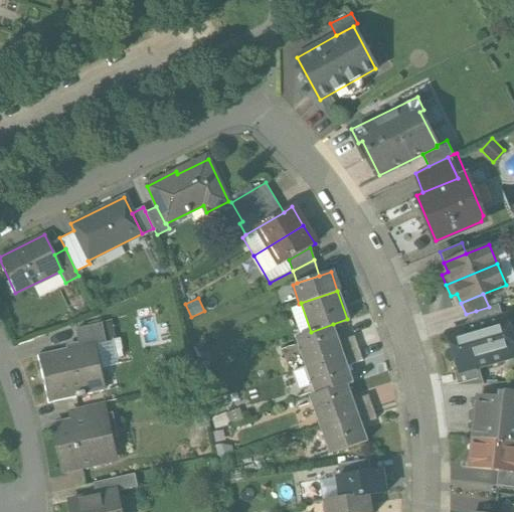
[(479,322),(503,315),(500,304),(489,307),(476,311),(479,322)]
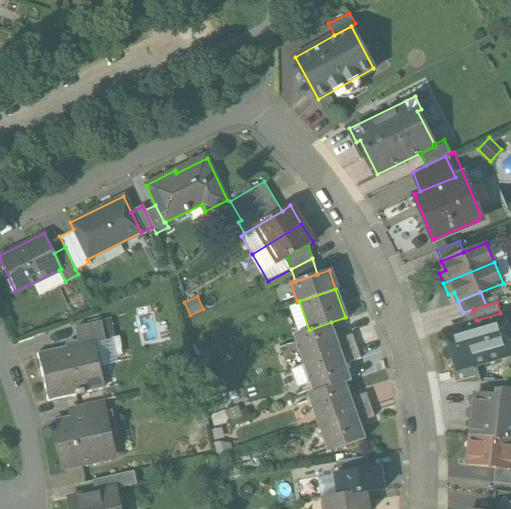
[(510,353),(510,350),(500,313),(476,320),(446,329),(457,366),(458,369),(476,364),(510,353)]
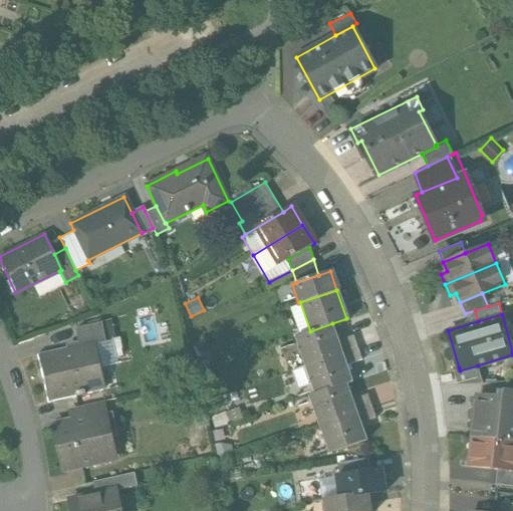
[(79,345),(36,354),(46,401),(102,389),(97,367),(101,366),(96,342),(105,340),(102,322),(76,328),(79,345)]
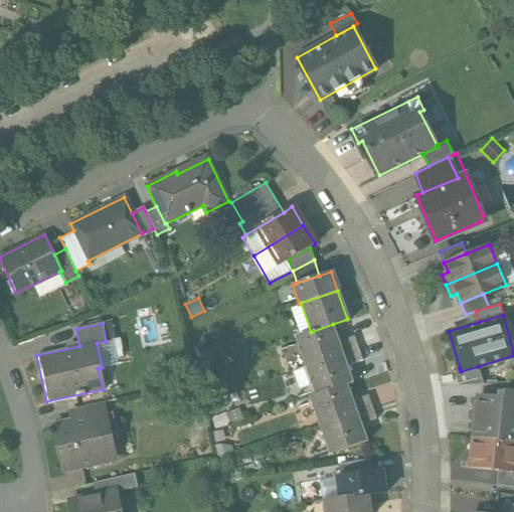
[(296,337),(306,366),(336,356),(332,343),(338,341),(333,324),(311,332),(296,337)]
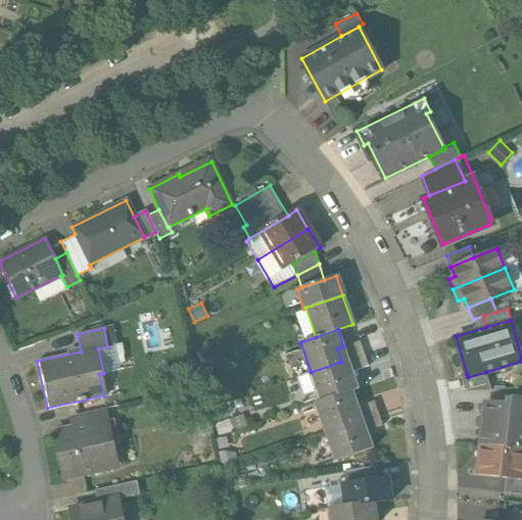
[(337,348),(341,362),(364,353),(360,341),(343,346),(337,348)]
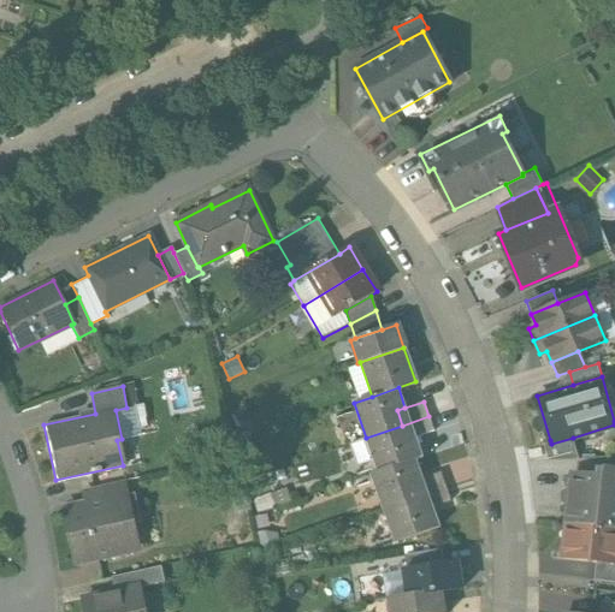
[(435,431),(429,416),(402,426),(407,440),(414,438),(435,431)]
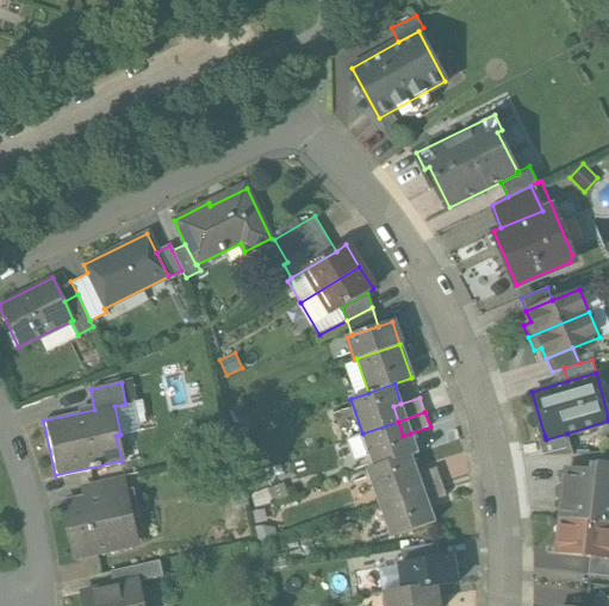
[(403,436),(398,422),(362,433),(347,438),(354,461),(371,456),(374,467),(411,454),(417,451),(410,433),(403,436)]
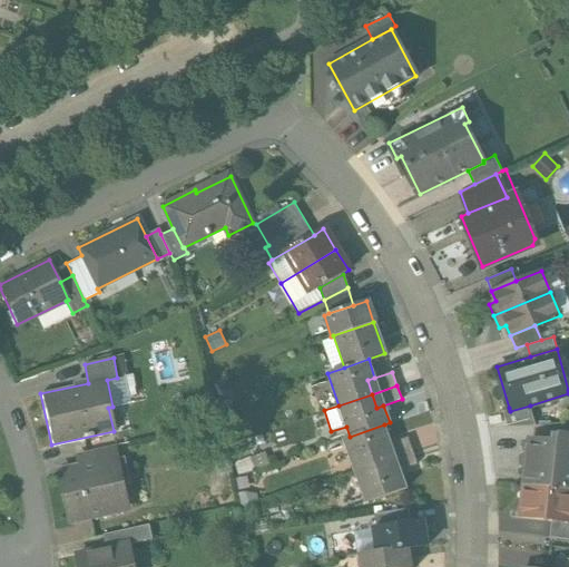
[(537,424),(530,406),(510,411),(509,408),(503,410),(508,426),(537,424)]
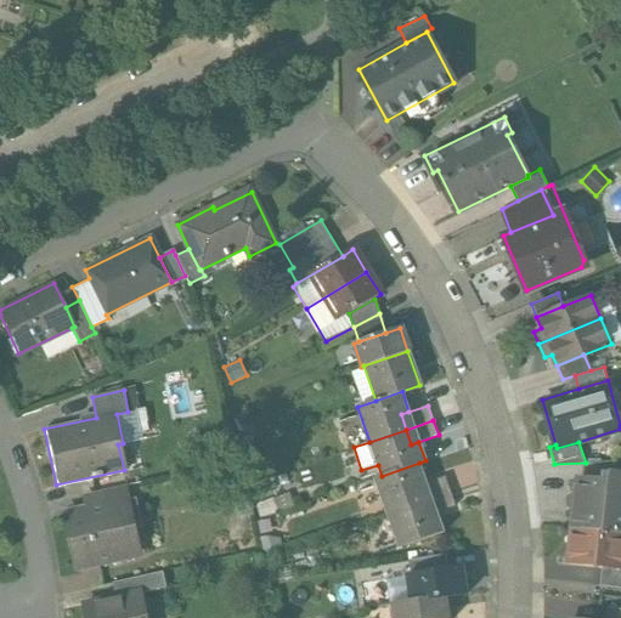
[(382,476),(374,478),(387,512),(423,500),(418,486),(427,482),(419,463),(382,476)]
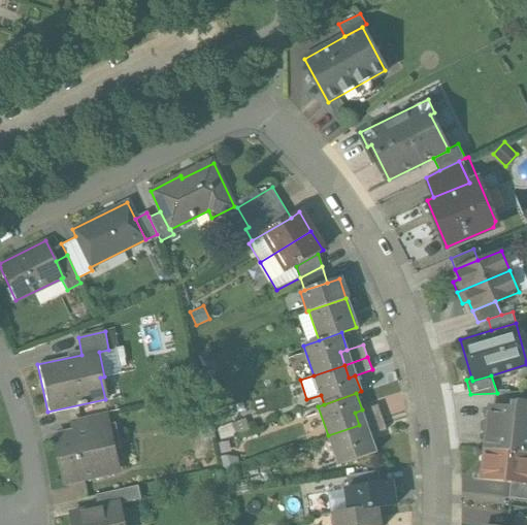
[(355,413),(359,425),(382,417),(377,404),(362,409),(355,413)]
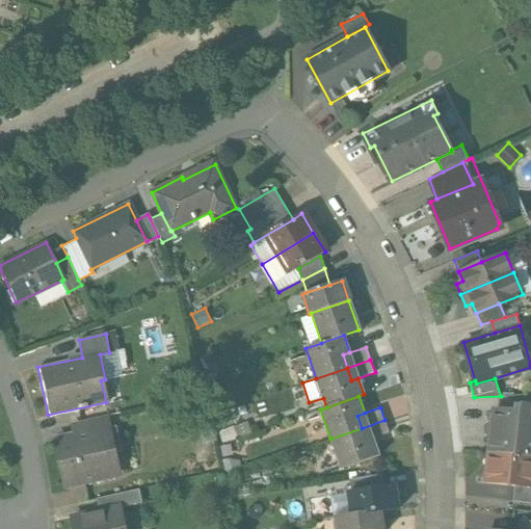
[(530,408),(518,407),(516,412),(494,410),(493,421),(485,424),(485,432),(490,438),(488,451),(530,456),(530,408)]
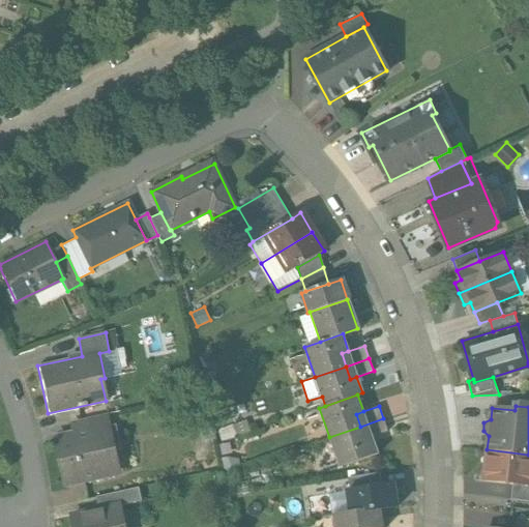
[(212,413),(215,425),(226,422),(223,411),(212,413)]
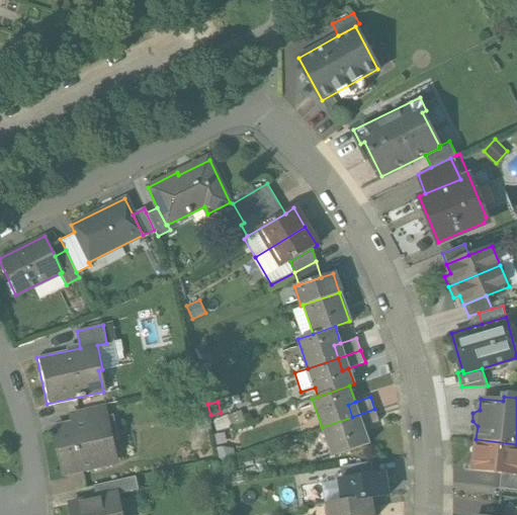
[(72,422),(109,415),(107,403),(71,411),(72,422)]
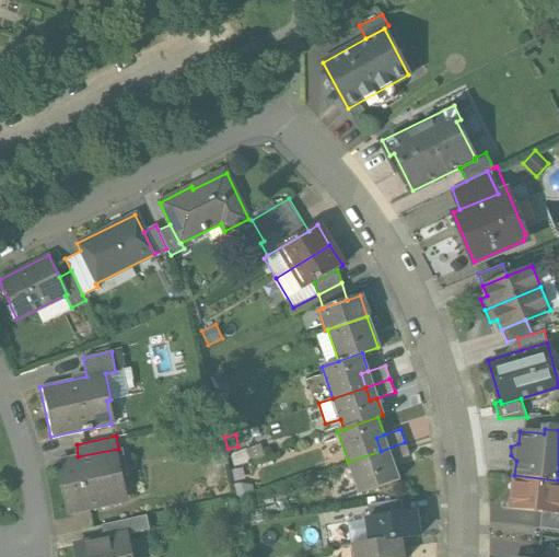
[(228,466),(222,439),(208,441),(213,468),(228,466)]
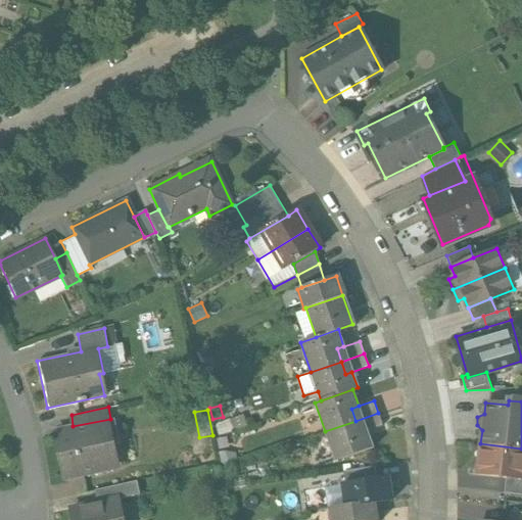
[(382,425),(378,413),(356,421),(360,433),(367,431),(382,425)]
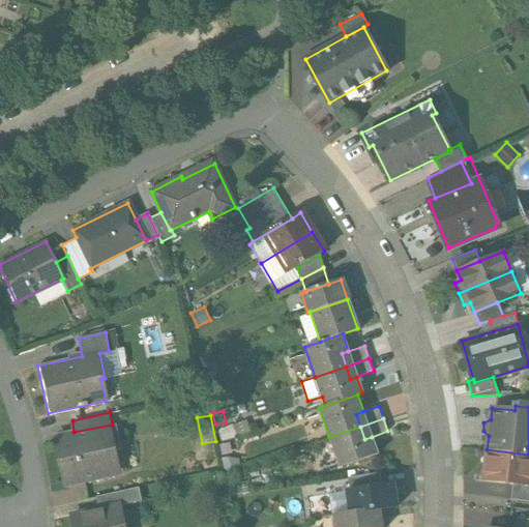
[(250,431),(245,419),(217,429),(222,440),(250,431)]
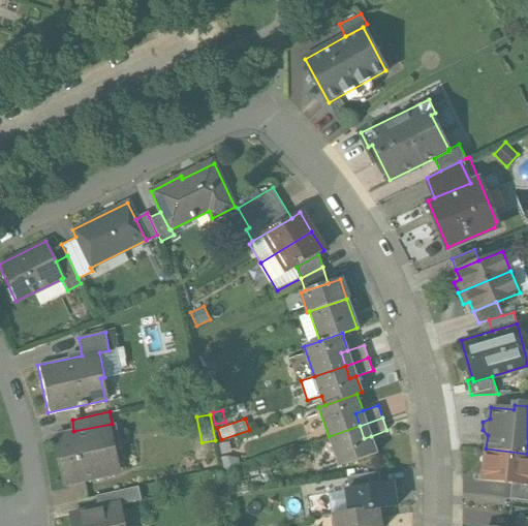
[(117,450),(112,424),(73,431),(54,435),(63,482),(115,472),(111,451),(117,450)]
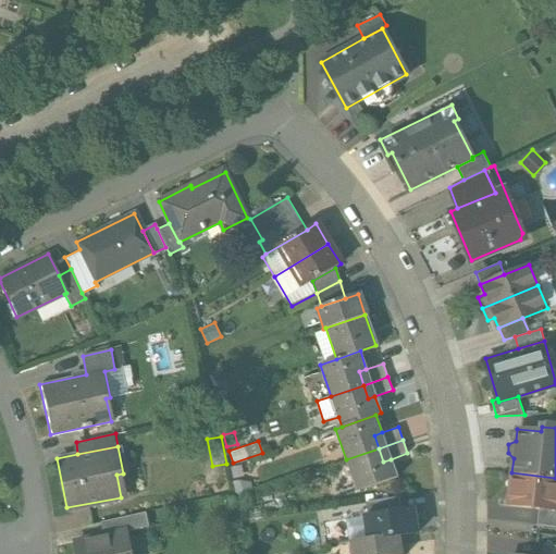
[(379,448),(346,459),(357,491),(397,478),(391,459),(383,462),(379,448)]
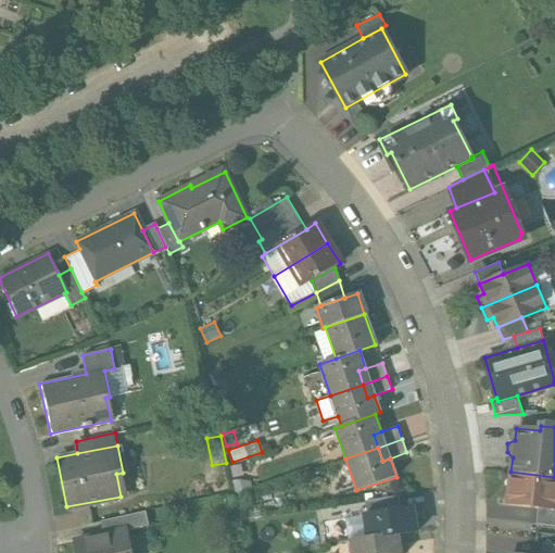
[(537,523),(554,525),(554,477),(511,472),(507,503),(539,506),(537,523)]
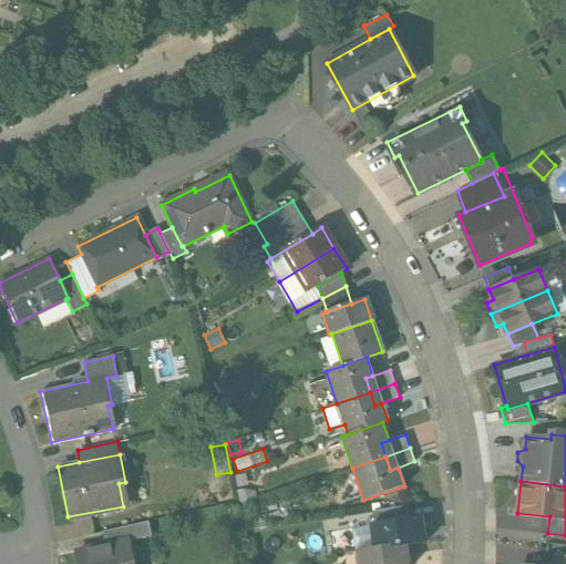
[(373,512),(376,525),(408,521),(407,508),(373,512)]
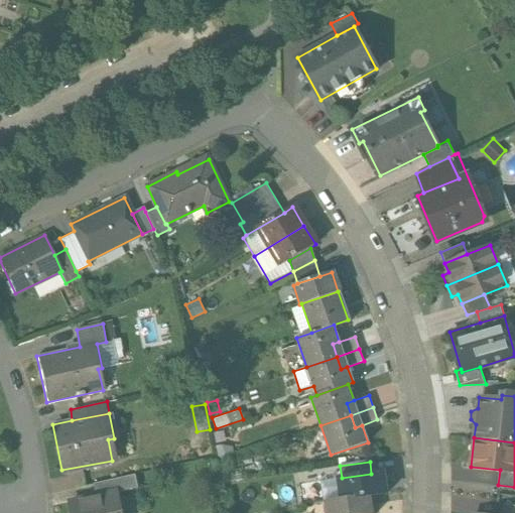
[(385,492),(382,472),(371,474),(342,478),(339,479),(341,499),(368,495),(385,492)]
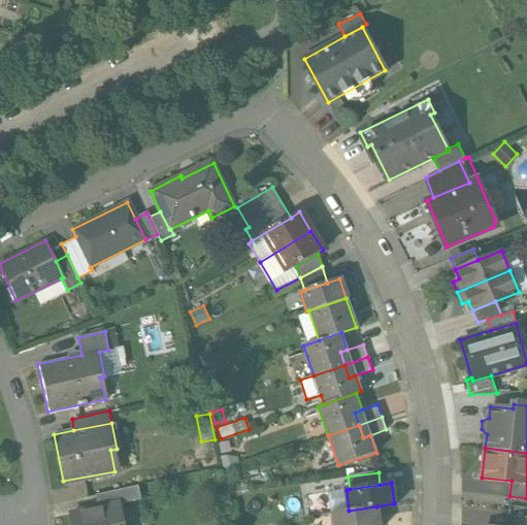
[(95,494),(97,506),(119,501),(119,502),(140,498),(137,485),(95,494)]
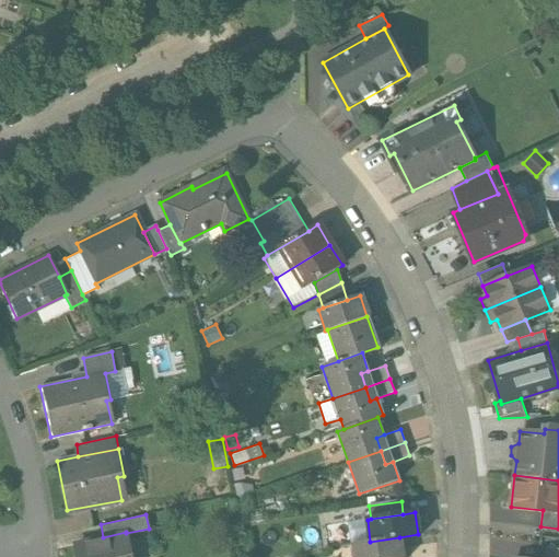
[(103,537),(74,544),(78,556),(131,556),(126,533),(126,532),(103,537)]
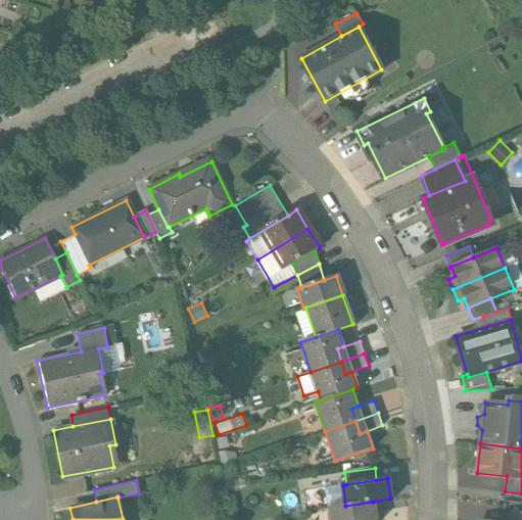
[(375,519),(373,502),(345,506),(328,508),(330,519),(375,519)]
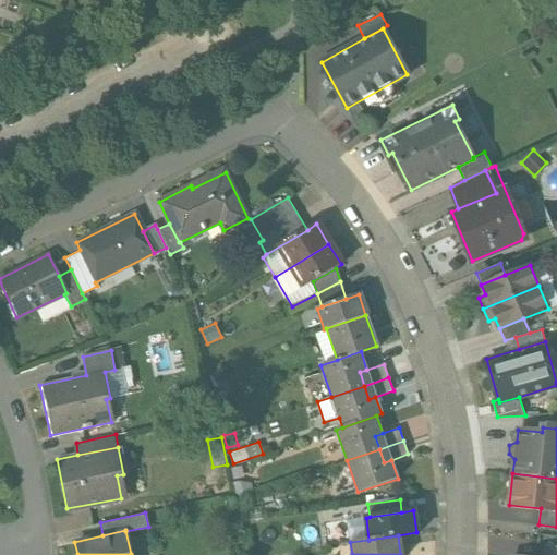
[(556,554),(556,546),(544,545),(542,554),(556,554)]
